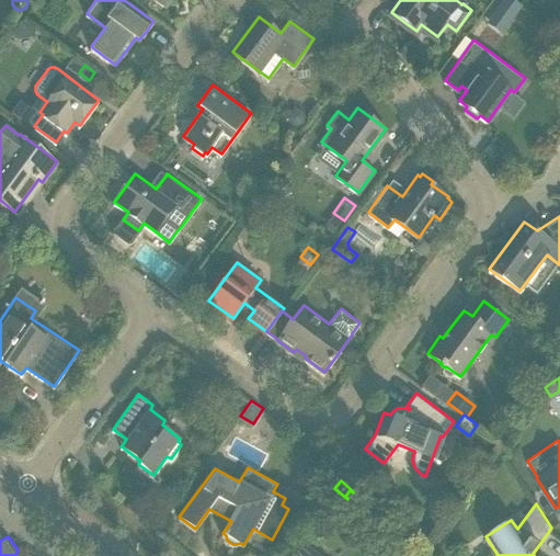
[(323,555),(305,540),(292,555),(323,555)]
